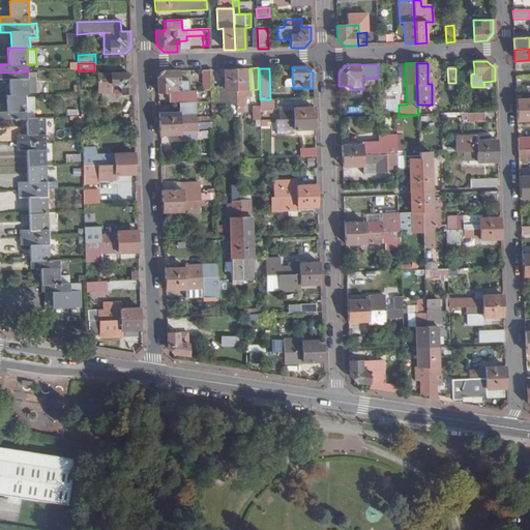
[(218,106),(236,105),(235,69),(224,69),(224,88),(218,89),(218,106)]
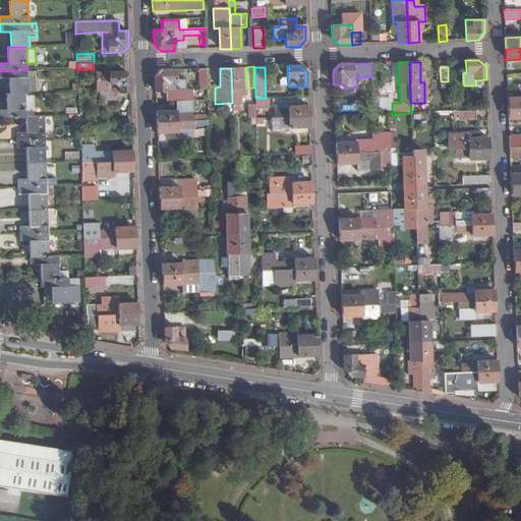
[(232,105),(240,104),(240,96),(246,96),(246,89),(242,89),(241,68),(231,68),(232,103),(232,105)]
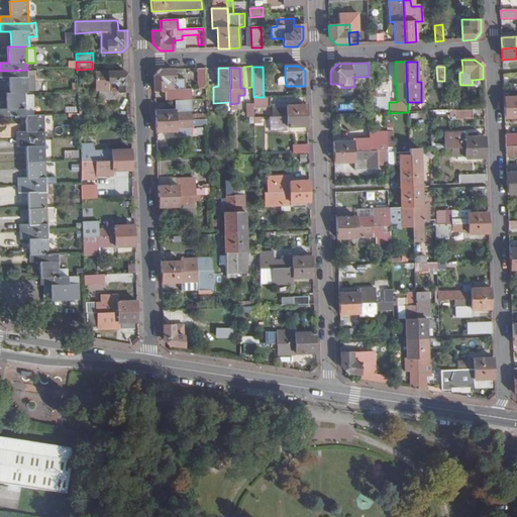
[(190,100),(206,99),(204,69),(197,69),(198,89),(184,90),(183,80),(175,81),(174,70),(159,70),(153,76),(154,88),(164,88),(165,90),(165,100),(175,100),(190,100)]
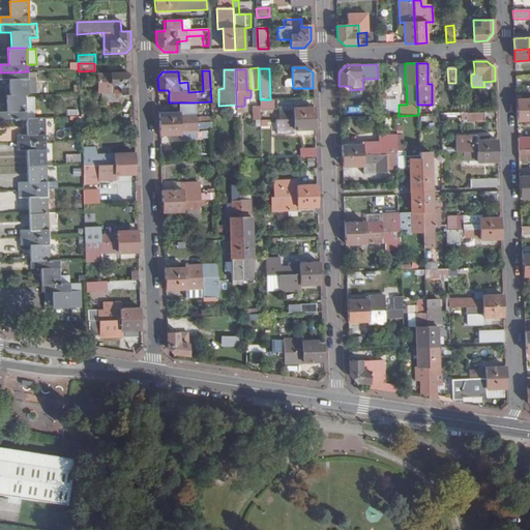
[(0,80),(8,80),(9,95),(25,95),(28,95),(28,71),(0,72),(0,80)]
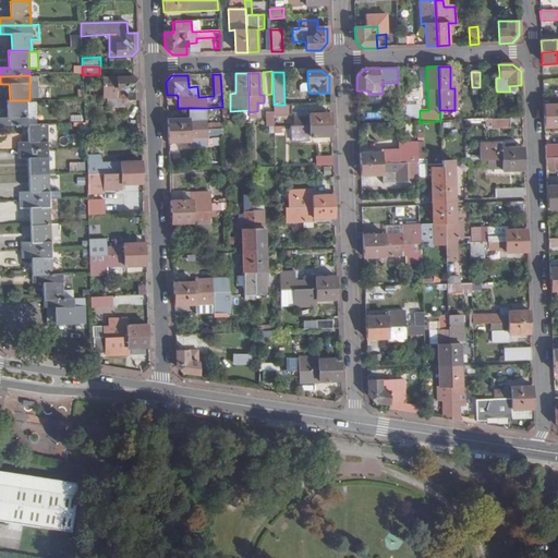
[(37,75),(29,75),(29,100),(38,100),(37,75)]
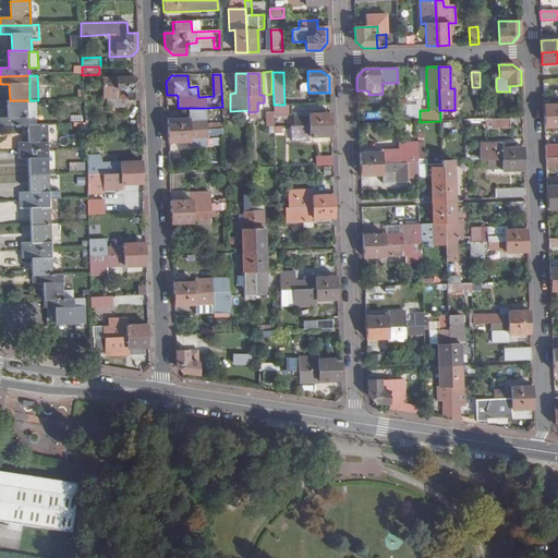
[(138,83),(133,76),(117,76),(117,77),(102,79),(104,99),(107,99),(107,108),(128,108),(128,99),(140,99),(138,83)]
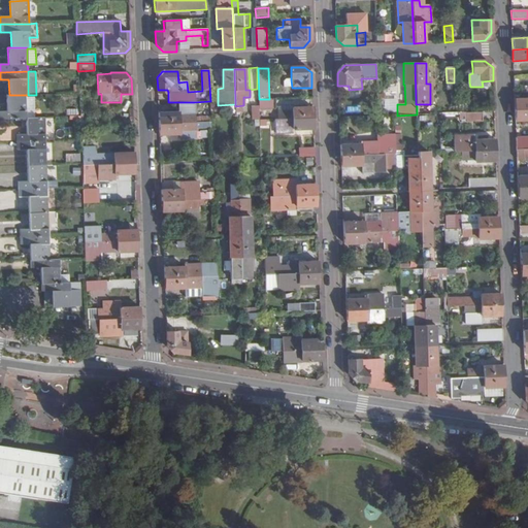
[(0,119),(25,119),(26,119),(25,97),(25,95),(9,95),(6,95),(7,111),(0,111),(0,119)]
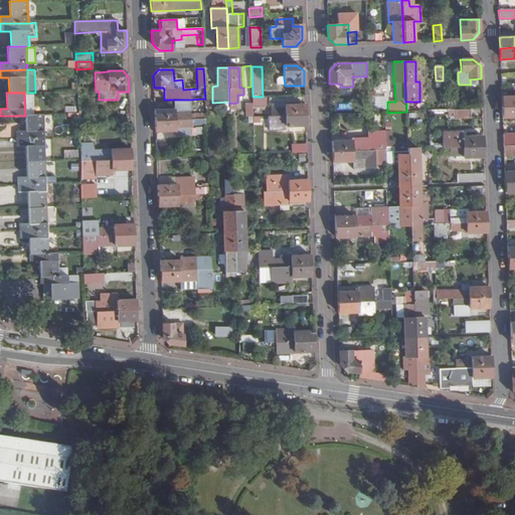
[(24,95),(25,116),(33,116),(32,95),(24,95)]
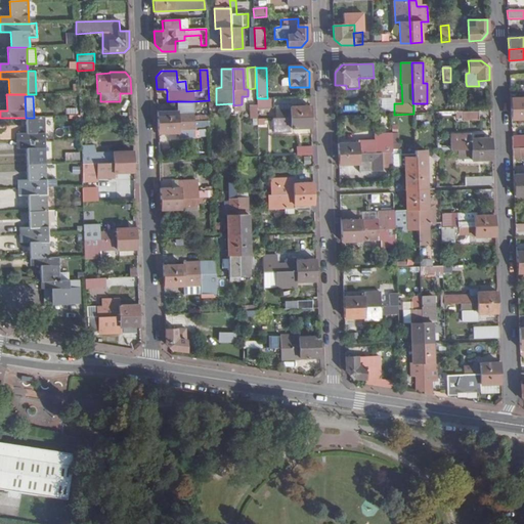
[(523,97),(511,98),(511,110),(523,107),(523,97)]
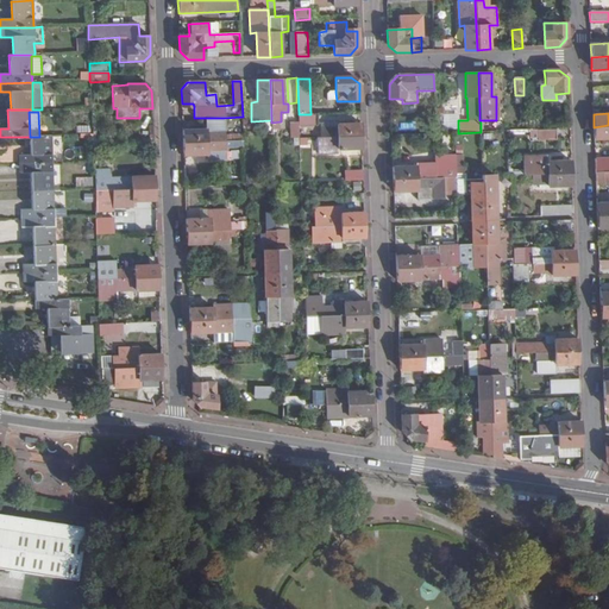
[(299,114),(299,124),(299,125),(318,125),(318,114),(311,114),(299,114)]
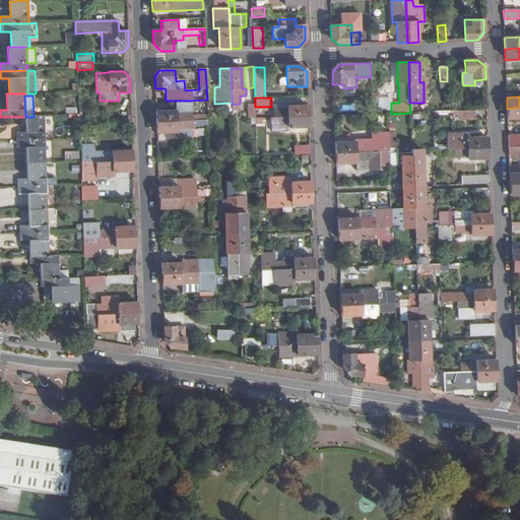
[(156,122),(192,121),(191,101),(176,101),(176,111),(156,112),(156,122)]
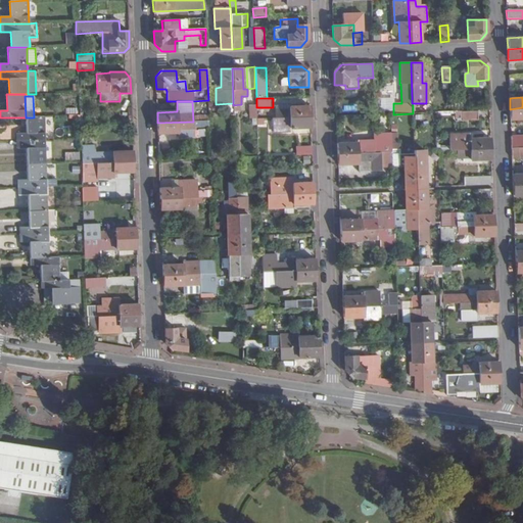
[(385,114),(389,114),(393,114),(393,103),(384,104),(385,114)]
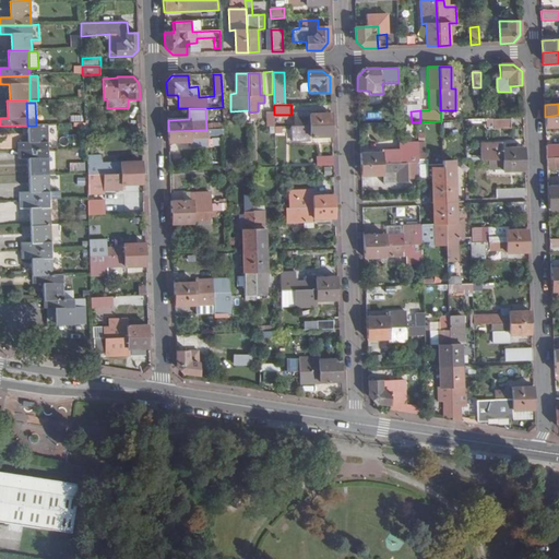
[(266,128),(269,128),(274,127),(274,115),(274,114),(265,114),(266,128)]
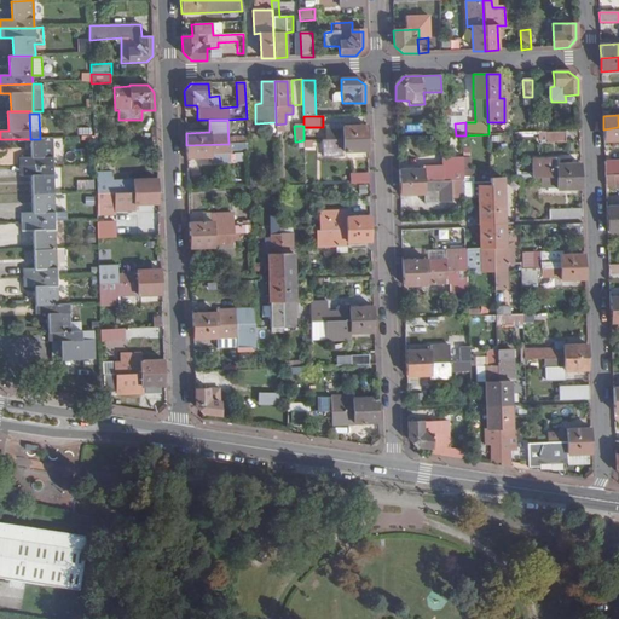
[(327,140),(366,139),(366,126),(342,126),(325,127),(327,140)]
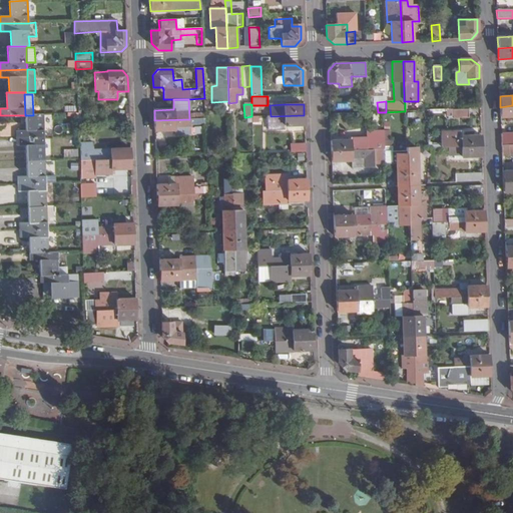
[(512,105),(500,107),(501,118),(512,117),(512,105)]
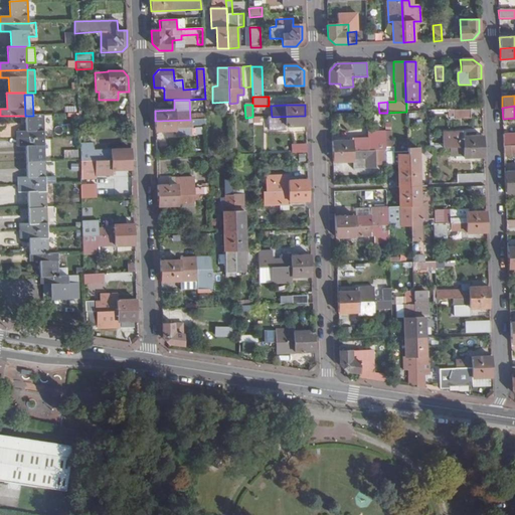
[(265,107),(253,107),(254,123),(266,122),(265,107)]
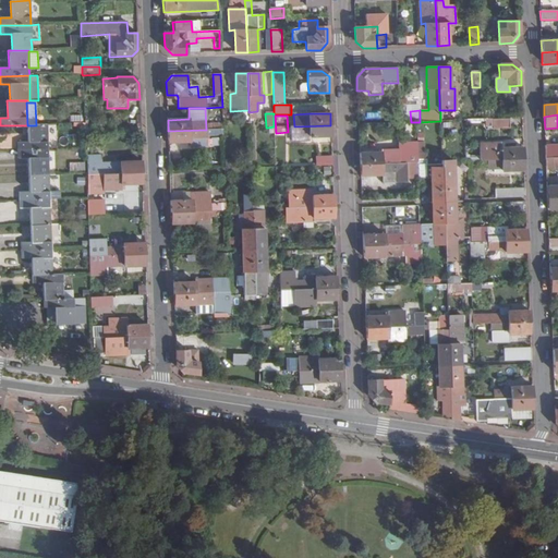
[(495,128),(511,126),(511,118),(495,119),(495,128)]
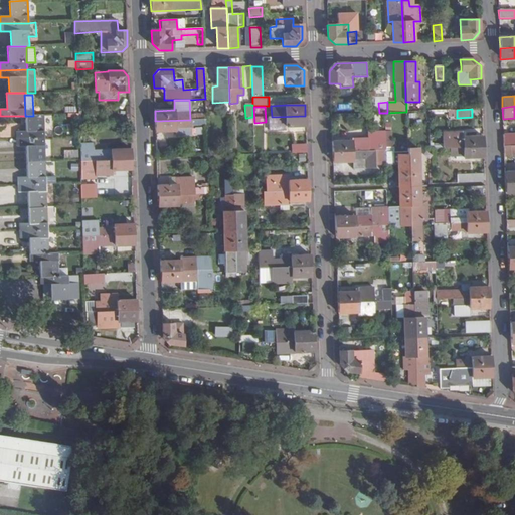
[(15,132),(15,139),(44,138),(43,115),(33,116),(25,116),(24,116),(25,131),(15,132)]
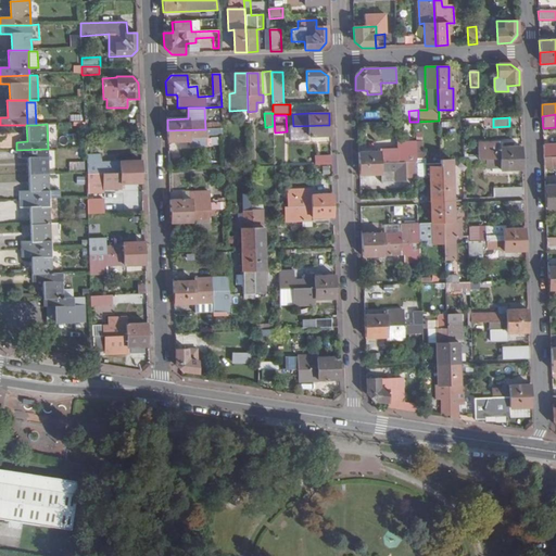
[(307,137),(330,136),(329,125),(293,126),(289,126),(290,141),(307,140),(307,137)]
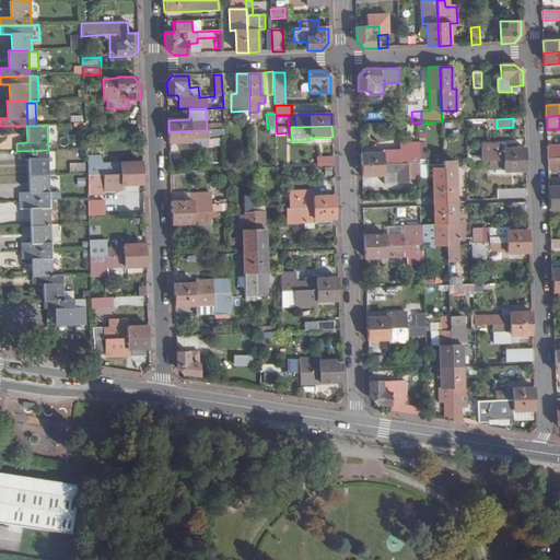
[(168,131),(168,144),(193,143),(193,148),(208,147),(207,130),(168,131)]
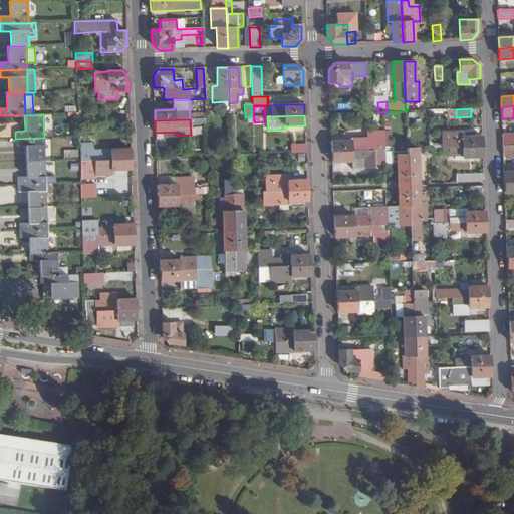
[(373,150),(383,150),(383,142),(382,132),(378,132),(369,133),(369,137),(351,139),(351,141),(330,141),(330,152),(373,150)]
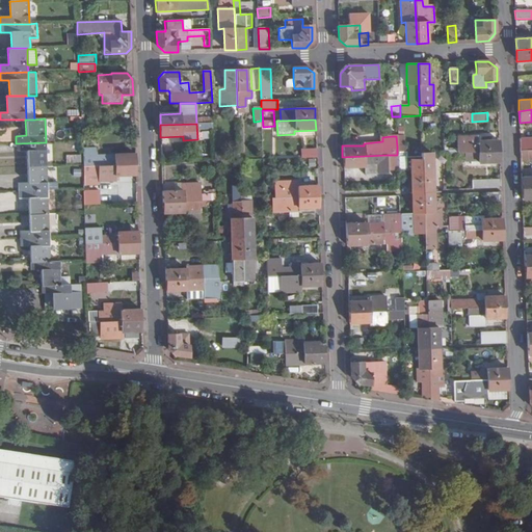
[(457,137),(457,153),(464,153),(500,152),(499,140),(478,141),(478,137),(457,137)]
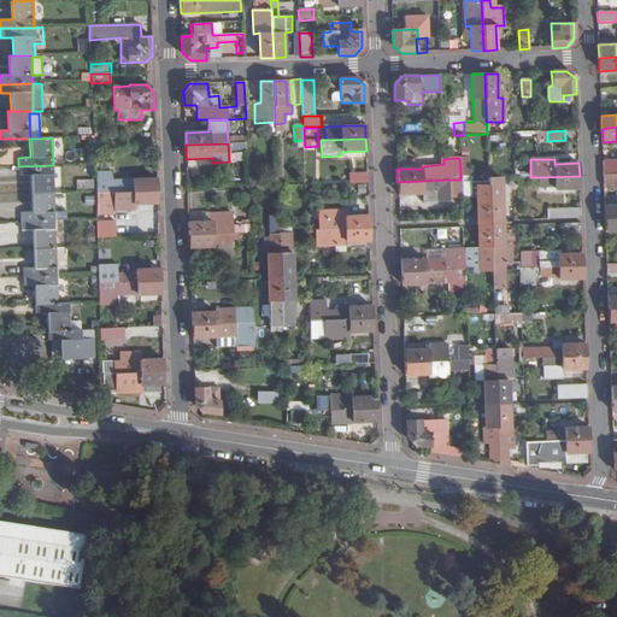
[(616,172),(616,160),(603,162),(603,174),(616,172)]
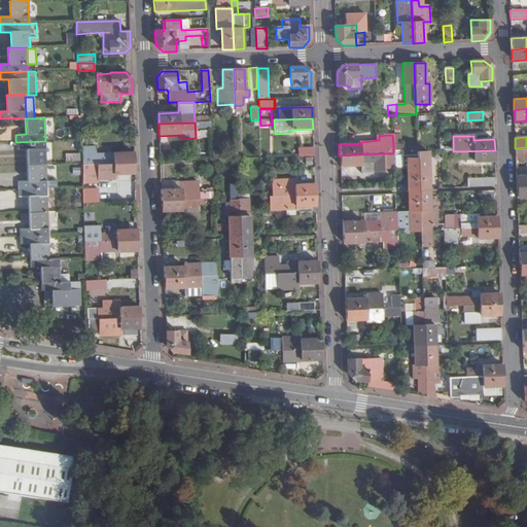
[(27,149),(27,165),(46,165),(45,141),(15,142),(16,149),(27,149)]
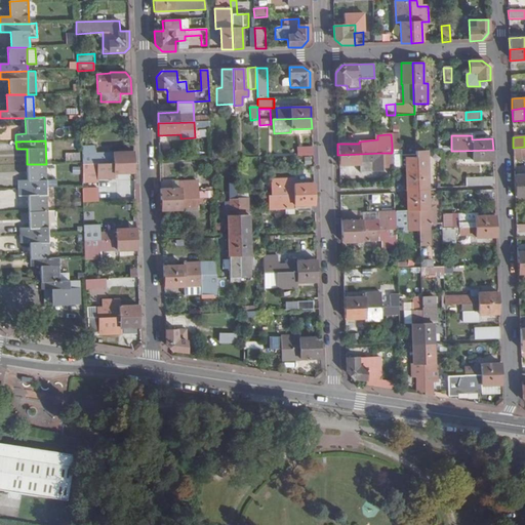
[(392,153),(393,168),(401,168),(400,144),(399,145),(392,145),(392,153)]
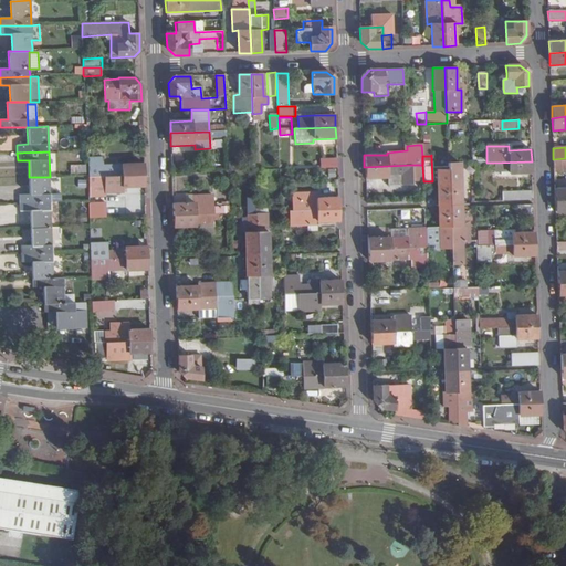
[(145,176),(144,164),(103,165),(102,157),(87,158),(88,178),(145,176)]
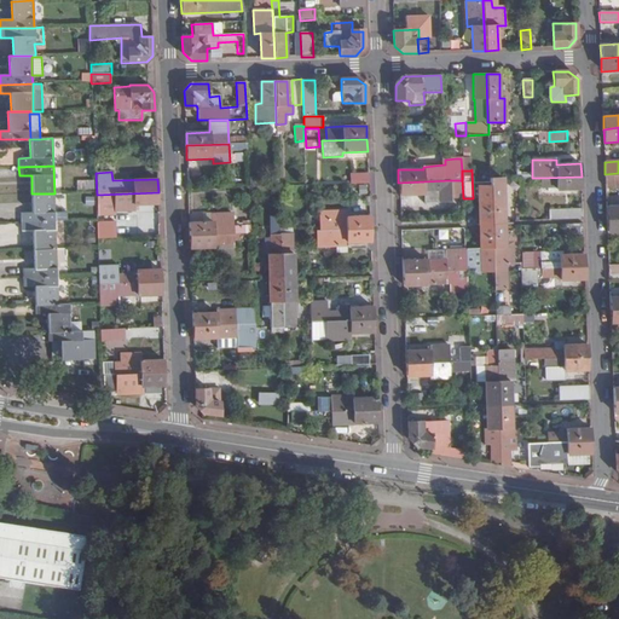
[(618,186),(618,173),(605,174),(606,187),(618,186)]
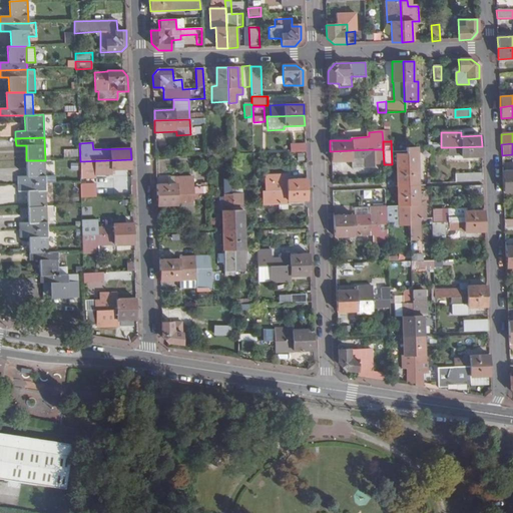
[(290,144),(291,153),(306,152),(305,144),(290,144)]
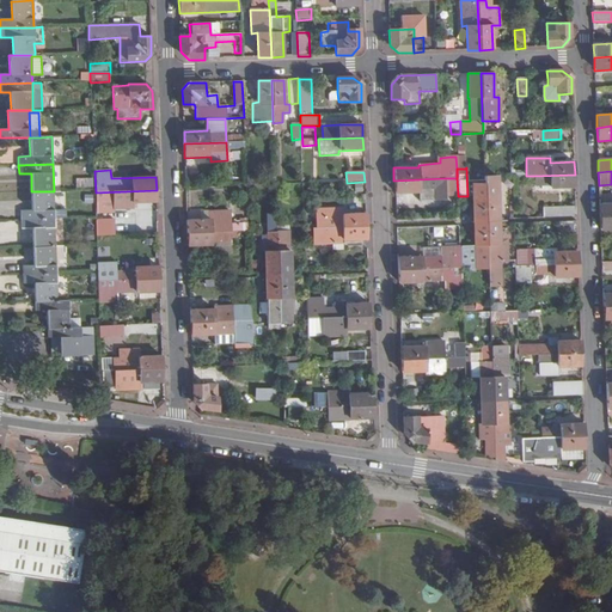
[(575,175),(534,176),(534,185),(542,185),(551,185),(551,188),(575,188),(575,175)]
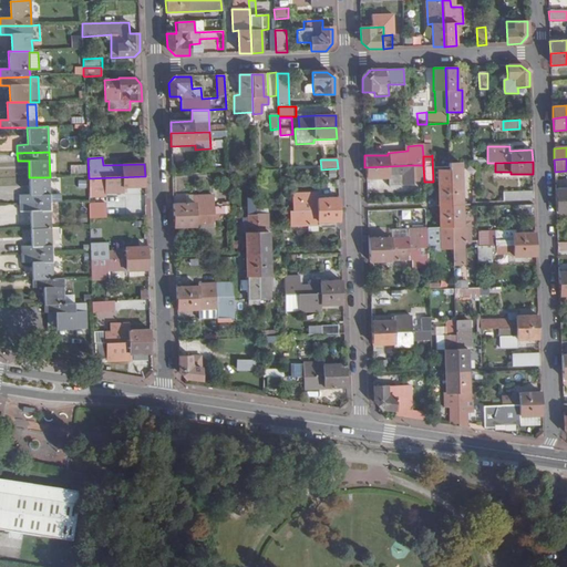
[(449,169),(450,205),(462,205),(461,163),(449,164),(449,169)]
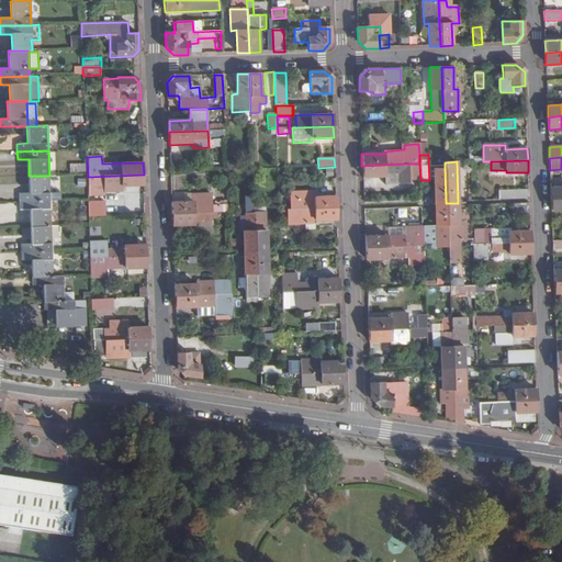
[(69,165),(70,175),(85,175),(85,164),(69,165)]
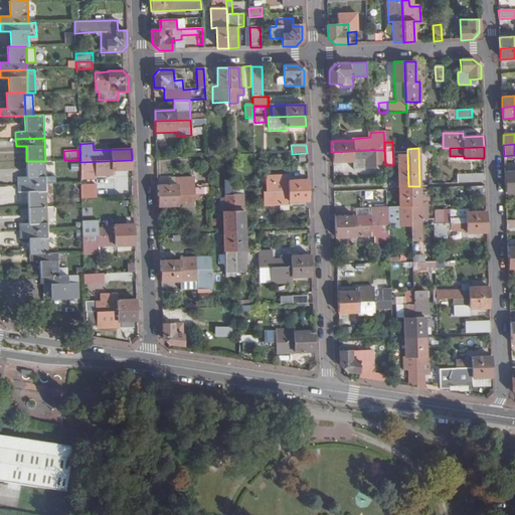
[(331,152),(332,163),(353,162),(353,169),(375,168),(374,150),(331,152)]
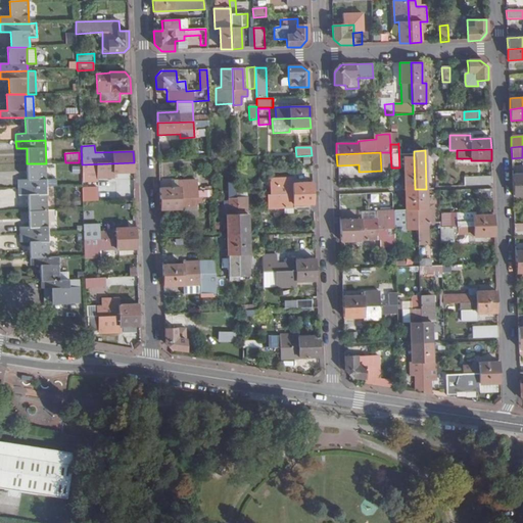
[(402,157),(403,190),(415,189),(414,156),(402,157)]
